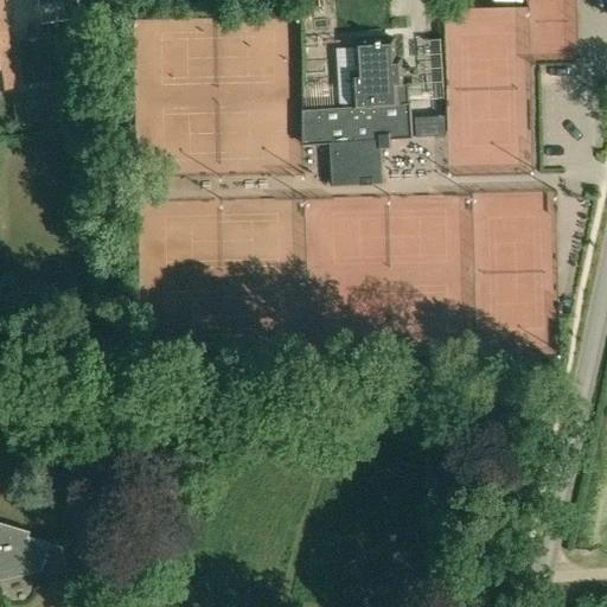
[(2,0),(0,0),(0,88),(17,85),(2,0)]
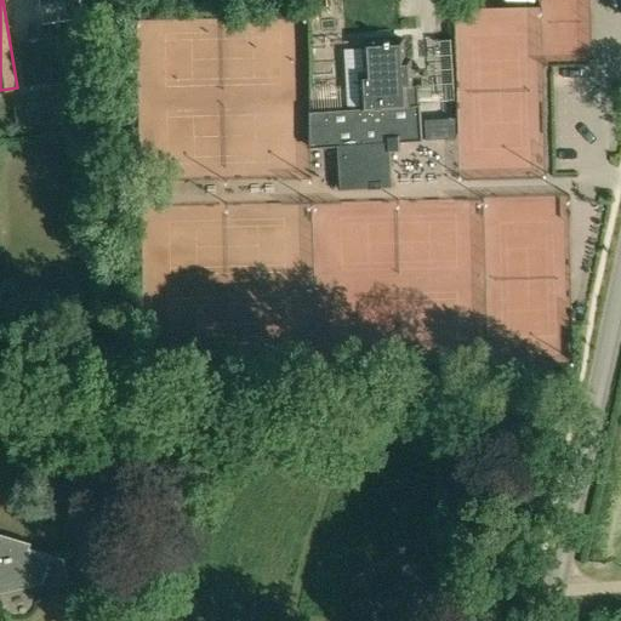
[(366,72),(360,73),(363,107),(363,108),(419,103),(419,102),(417,84),(406,84),(403,38),(364,40),(366,72)]
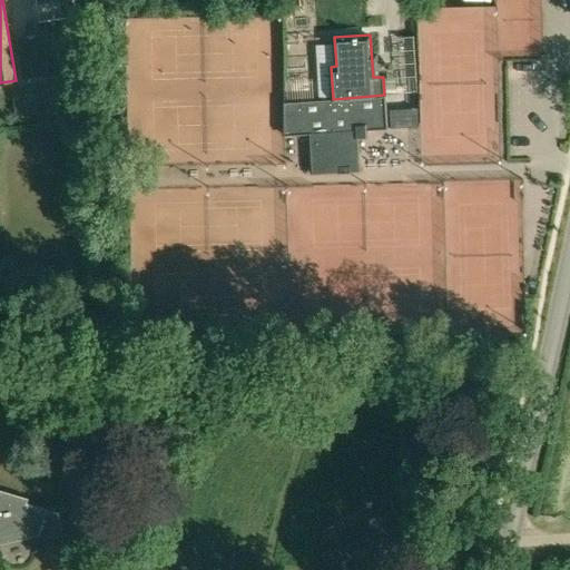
[(333,98),(296,100),(298,133),(311,131),(313,172),(360,168),(357,128),(387,126),(386,109),(385,94),(384,94),(384,95),(333,99),(333,98)]
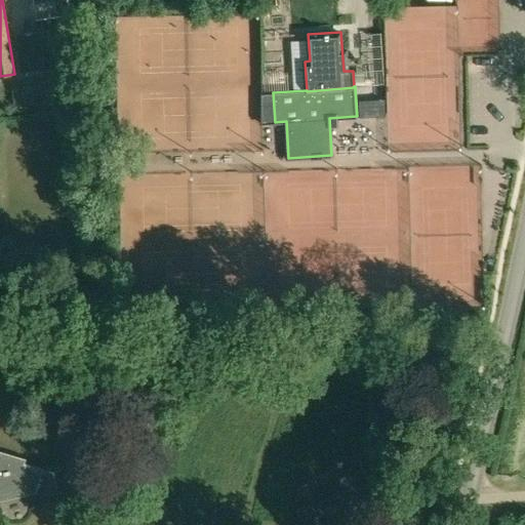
[(366,86),(355,86),(356,101),(367,99),(366,86)]
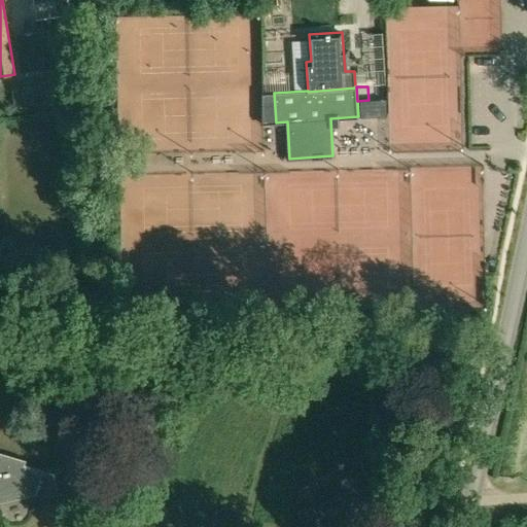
[(386,100),(360,102),(361,118),(387,117),(386,100)]
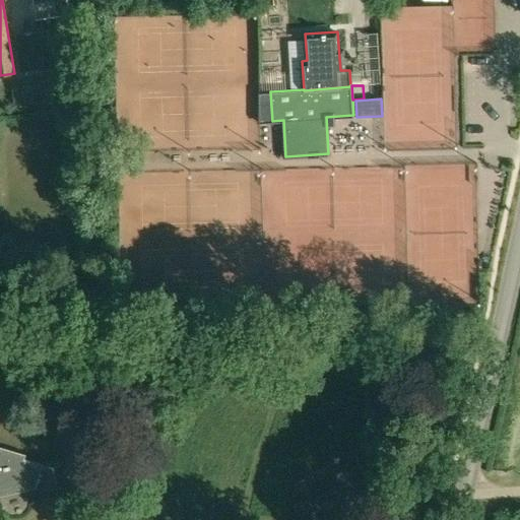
[(0,494),(36,486),(43,464),(0,450),(0,494)]
